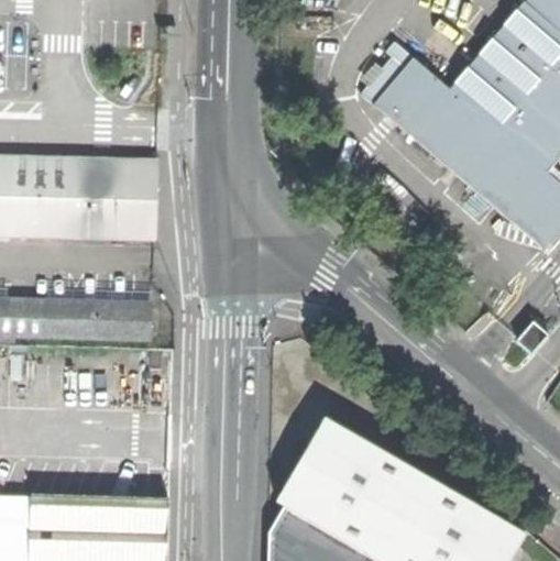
[(376,102),(546,245),(559,229),(559,178),(549,169),(559,157),(559,0),(523,0),(449,87),(394,42),(385,53),(391,56),(360,94),(373,105),(376,102)]
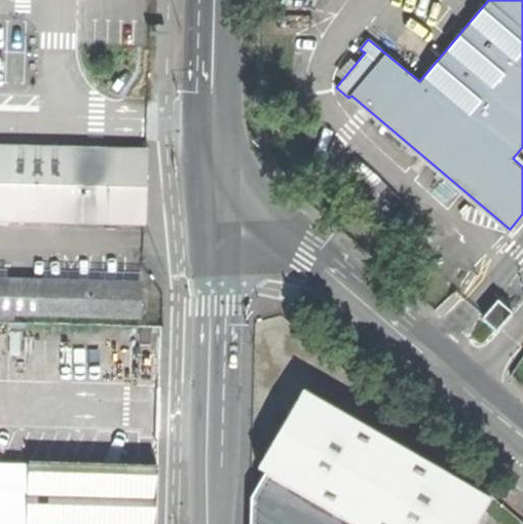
[(92,150),(0,148),(0,220),(144,225),(145,152),(92,150)]
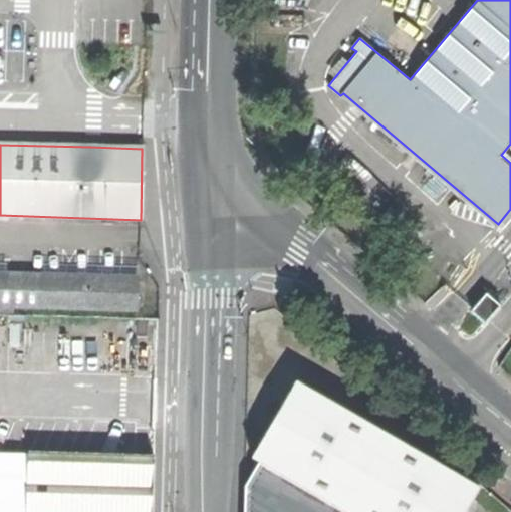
[(8,265),(0,264),(0,279),(7,280),(8,265)]
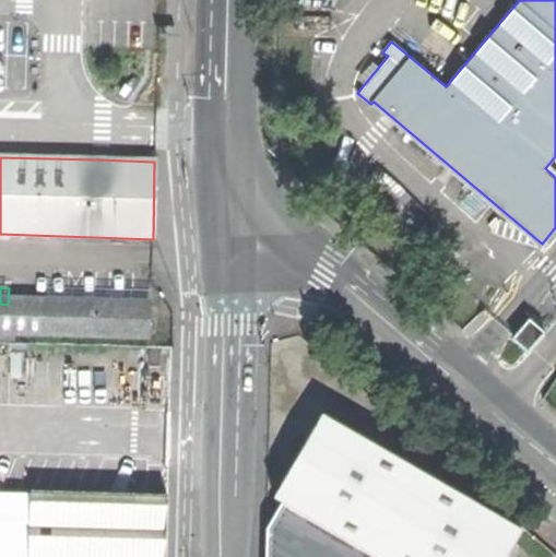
[(49,289),(48,306),(149,308),(149,291),(49,289)]
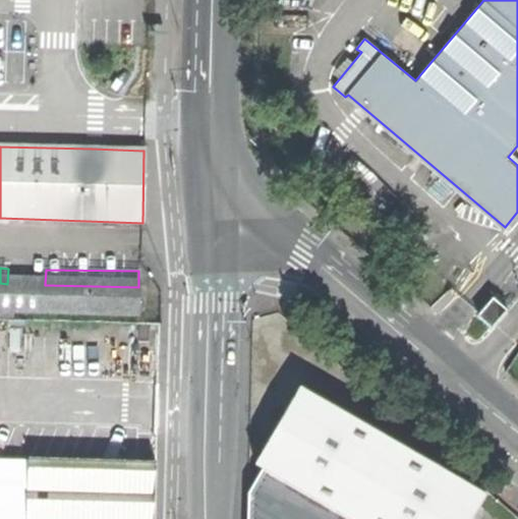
[(0,308),(137,310),(138,287),(45,285),(7,284),(0,283),(0,308)]
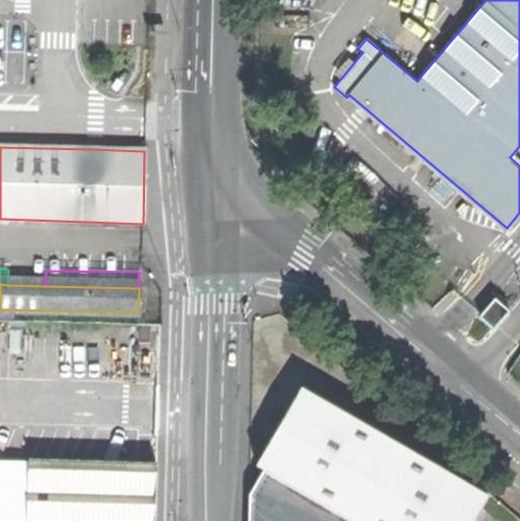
[(498,330),(513,312),(500,298),(483,317),(498,330)]
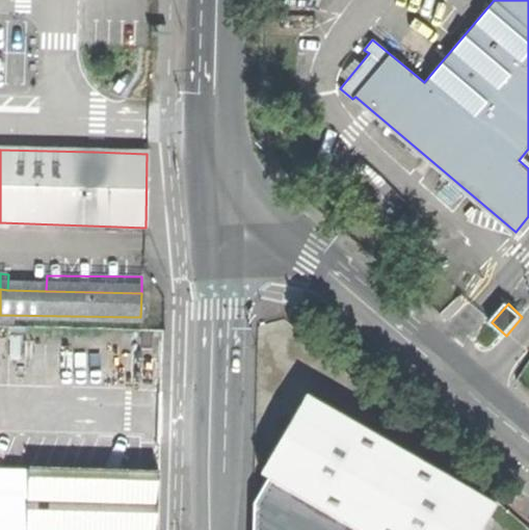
[(108,404),(109,396),(137,396),(138,382),(138,370),(133,370),(133,349),(83,348),(82,395),(96,395),(96,403),(108,404)]
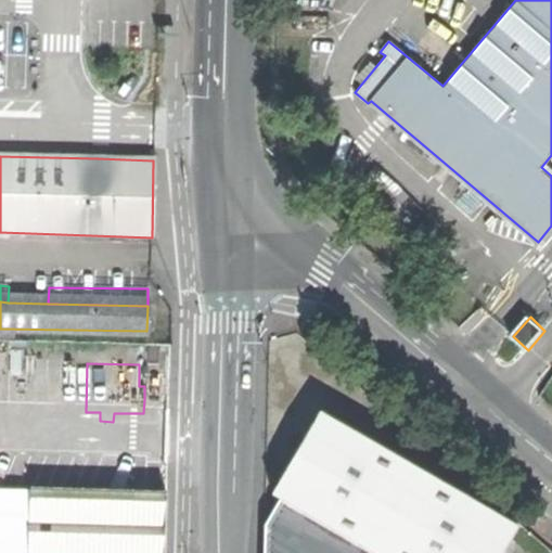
[(498,552),(515,522),(379,444),(319,409),(270,492),(280,499),(265,521),(262,552),(498,552)]
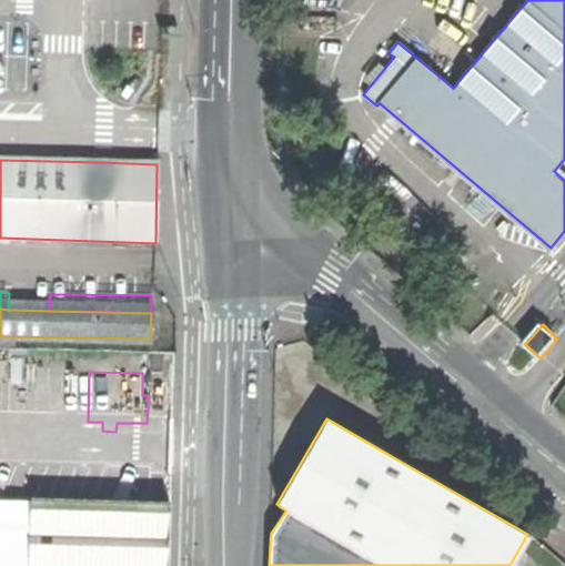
[(170,565),(172,506),(31,503),(30,545),(0,544),(0,565),(170,565)]
